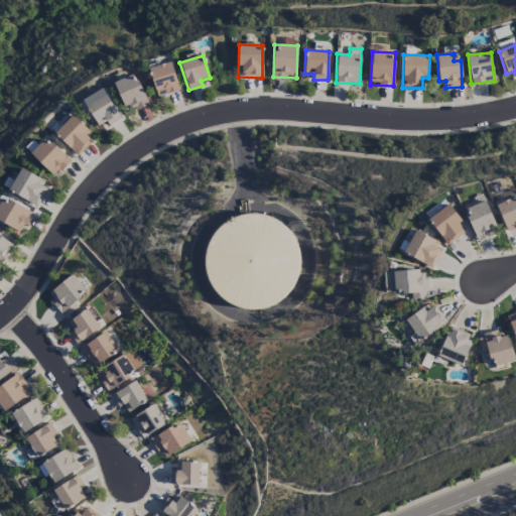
[(148,70),(157,98),(179,90),(169,61),(148,70)]
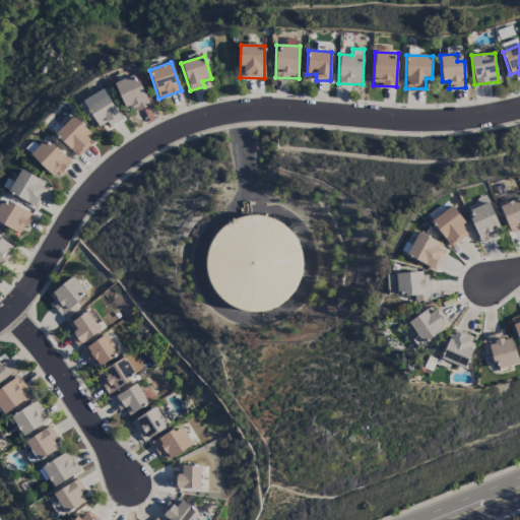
[(116,81),(125,114),(147,107),(138,74),(116,81)]
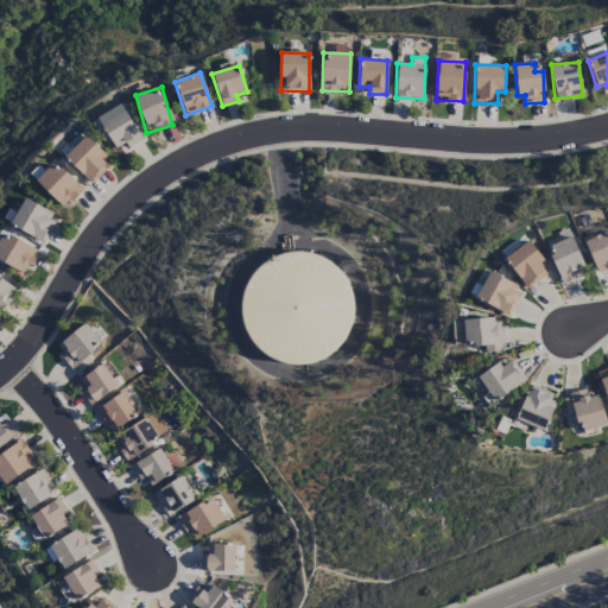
[(101,125),(114,149),(125,144),(127,149),(141,140),(125,111),(101,125)]
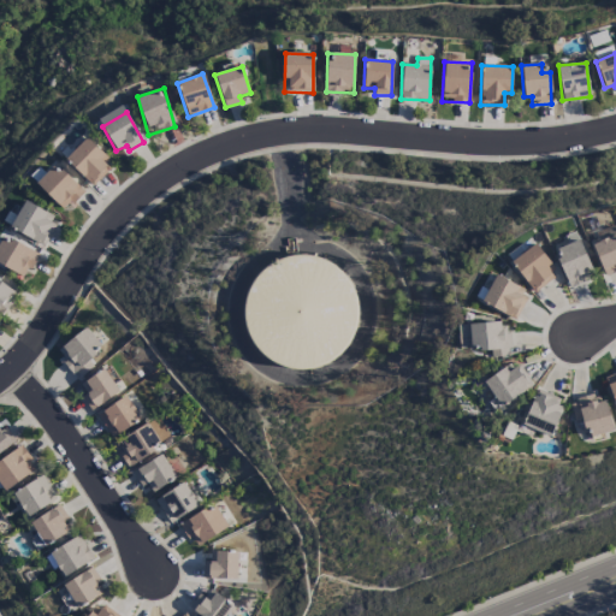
[(113,165),(84,138),(65,160),(93,187),(113,165)]
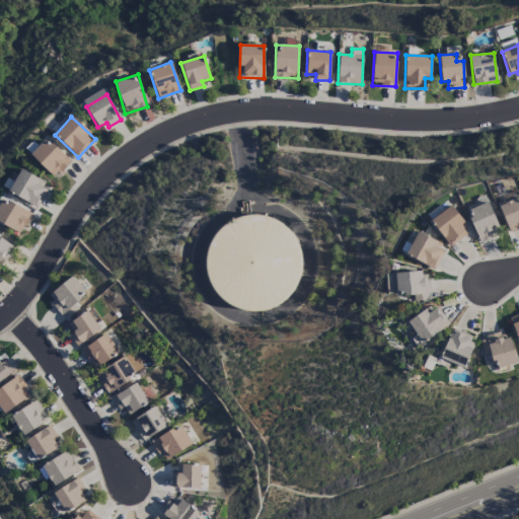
[(46,138),(29,154),(54,177),(69,161),(46,138)]
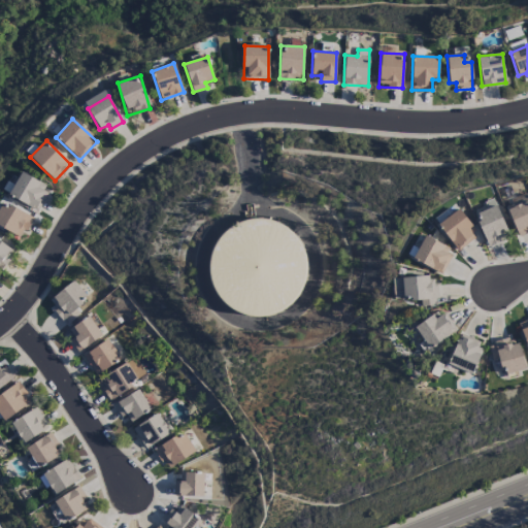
[(36,210),(48,187),(21,172),(8,196),(36,210)]
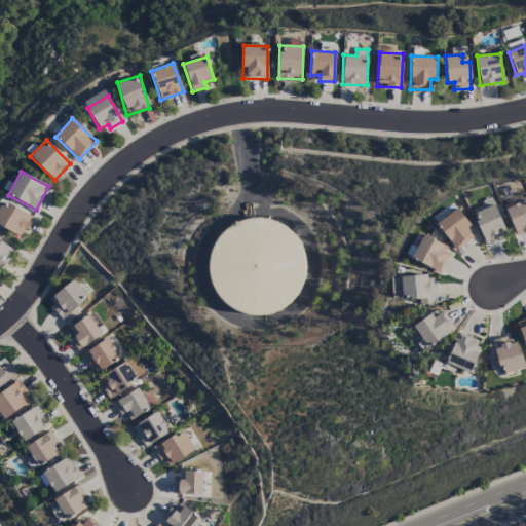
[(525,231),(525,199),(505,209),(517,235),(525,231)]
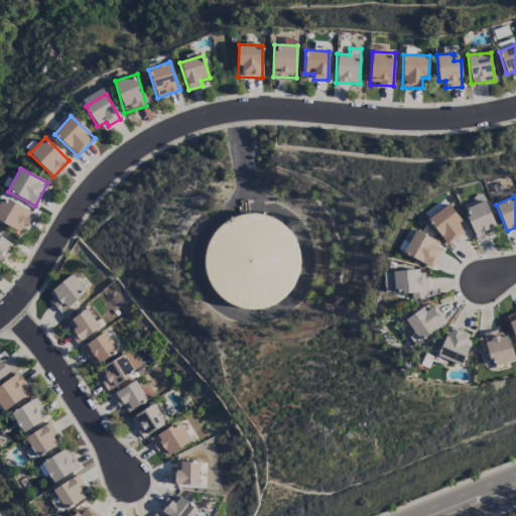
[(0,201),(0,222),(21,233),(32,213),(2,197),(0,201)]
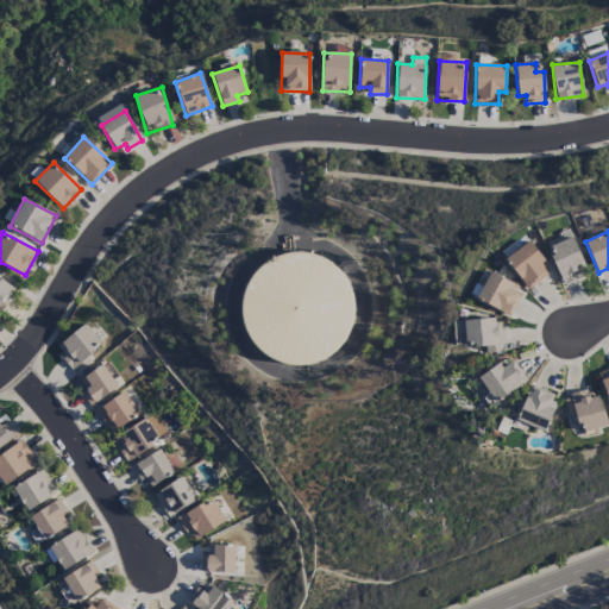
[(576,274),(586,269),(572,237),(547,248),(564,286),(578,278),(576,274)]
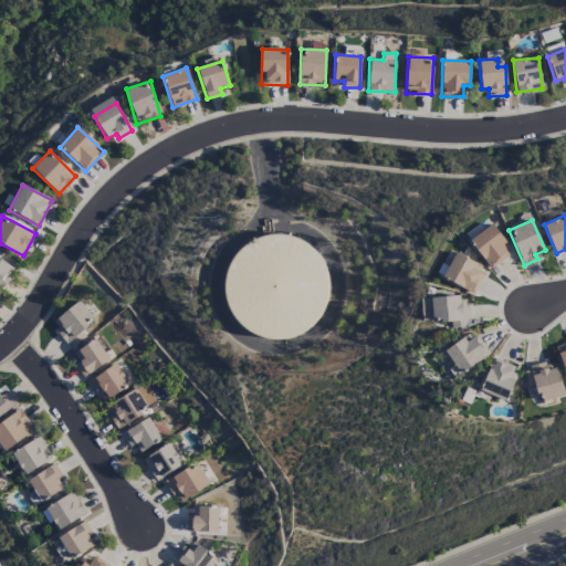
[(469,240),(489,270),(510,257),(502,245),(505,243),(493,224),(469,240)]
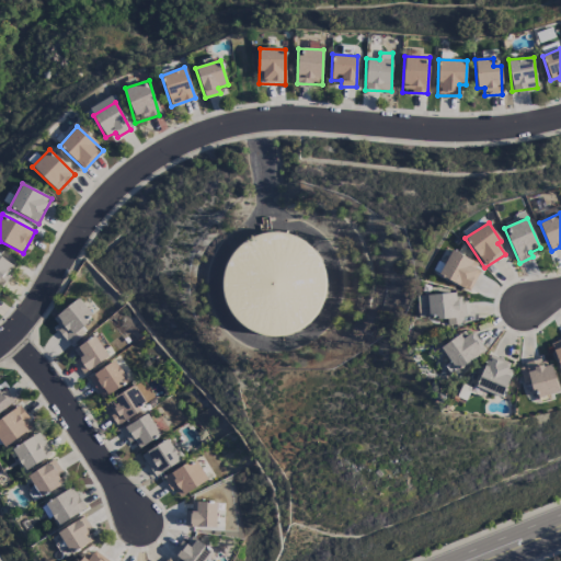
[(274,336),(317,324),(324,286),(312,240),(272,232),(230,243),(222,286),(235,329),(274,336)]
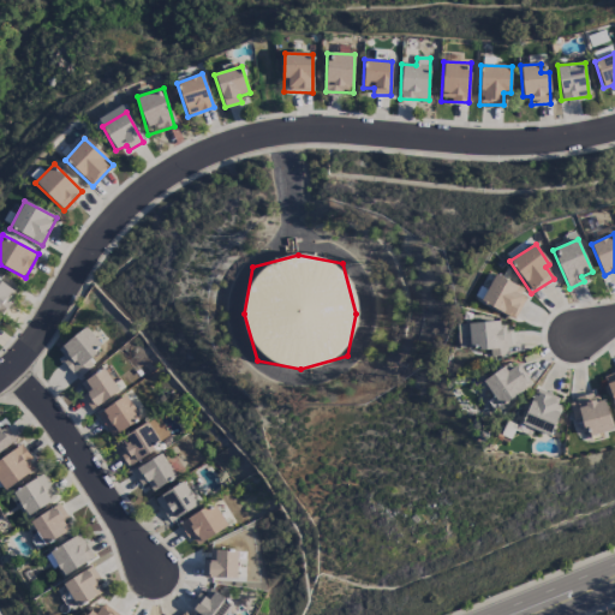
[(527,290),(493,275),(481,304),(515,318),(527,290)]
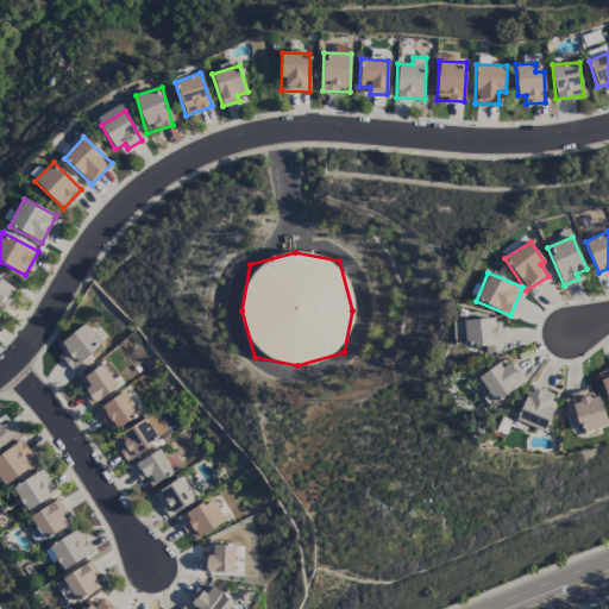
[(0,311),(1,312),(16,289),(0,278),(0,311)]
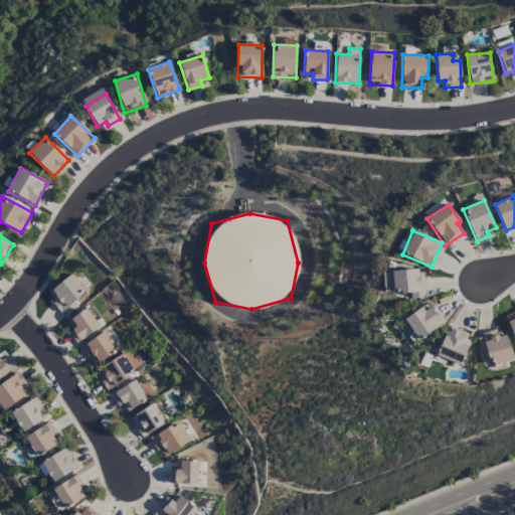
[(410,294),(410,299),(426,299),(426,276),(419,277),(419,270),(392,271),(393,294),(410,294)]
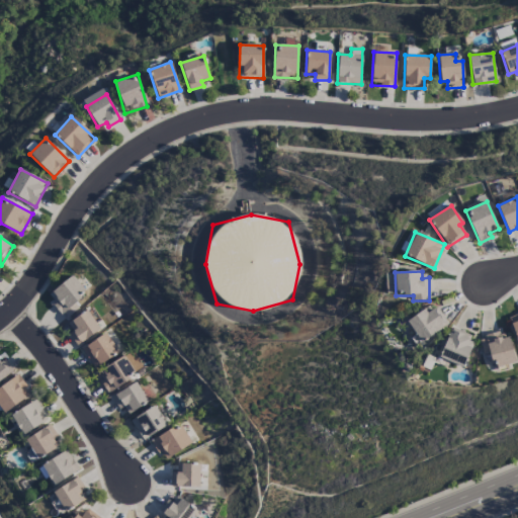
[(47,294),(61,314),(87,294),(73,275),(47,294)]
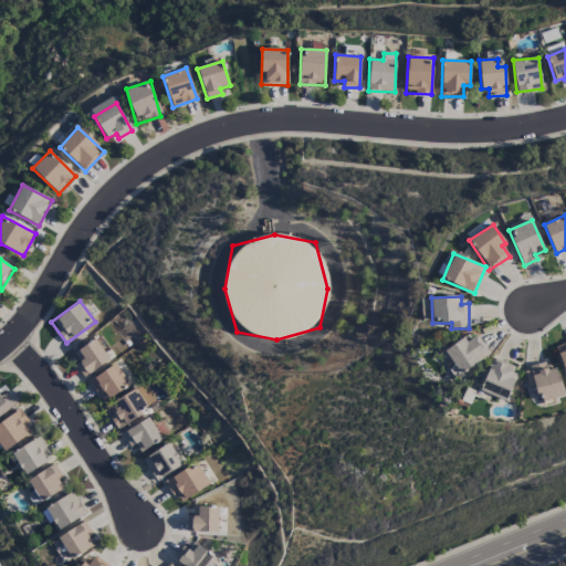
[(485,358),(472,334),(444,349),(458,374),(485,358)]
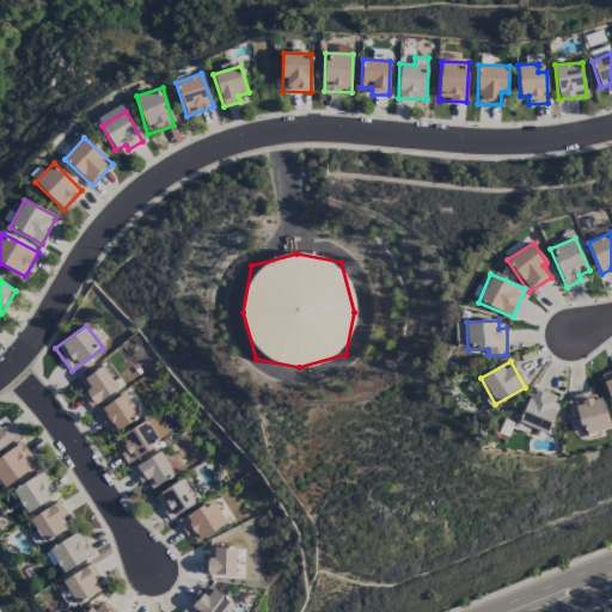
[(79,380),(85,392),(81,395),(89,408),(117,392),(104,367),(79,380)]
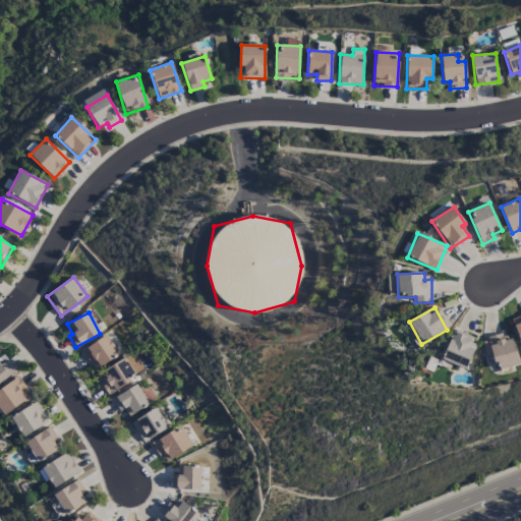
[(520,314),(511,320),(520,344),(520,314)]
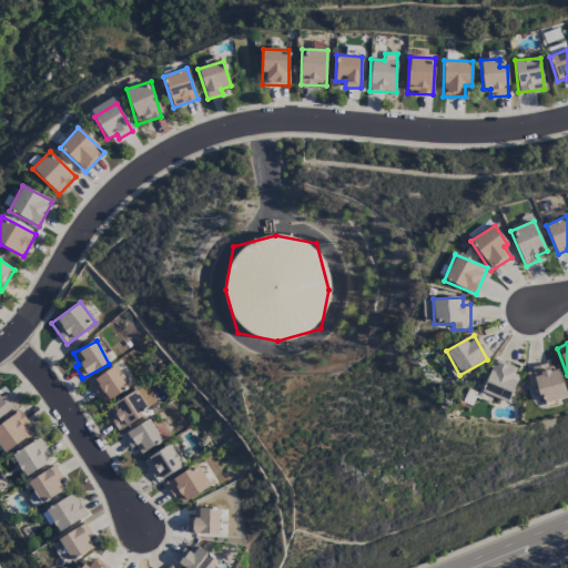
[(518,367),(493,361),(483,395),(509,402),(518,367)]
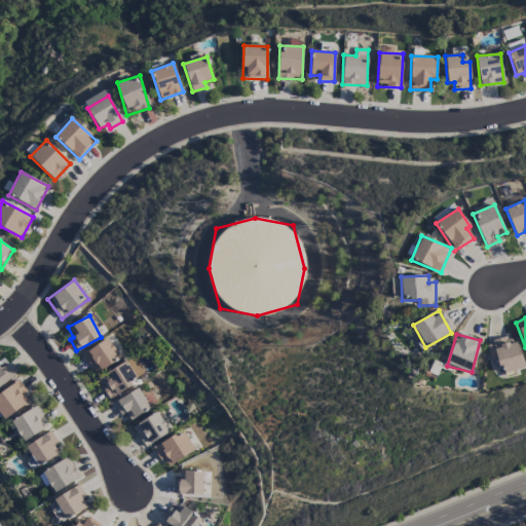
[(491,361),(498,359),(502,374),(523,368),(515,336),(486,343),(491,361)]
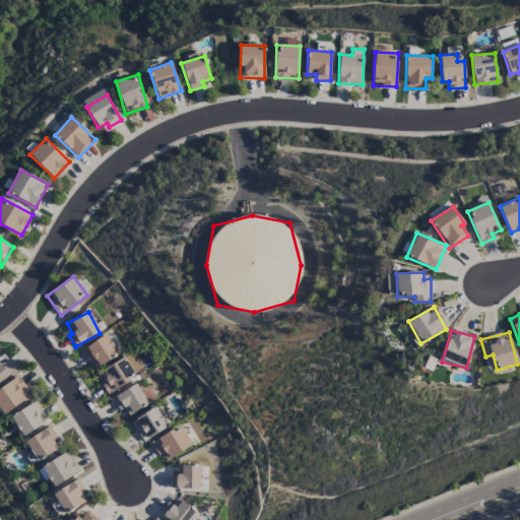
[(119,354),(106,334),(81,350),(94,371),(119,354)]
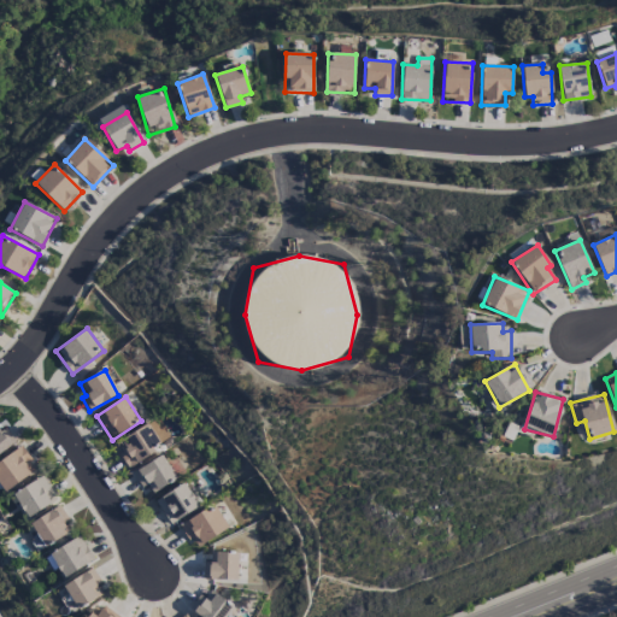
[(168,438),(158,419),(115,442),(128,468),(160,451),(157,444),(168,438)]
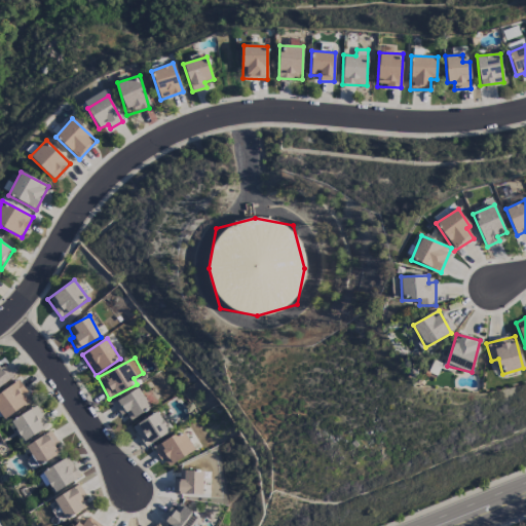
[(4,365),(0,368),(0,386),(13,377),(4,365)]
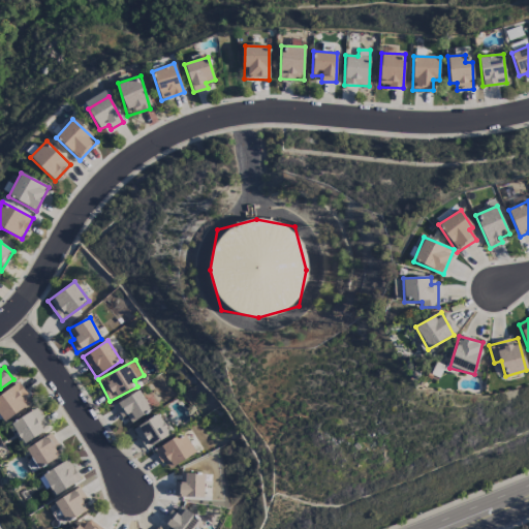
[(0,416),(3,422),(32,403),(19,383),(0,396),(0,416)]
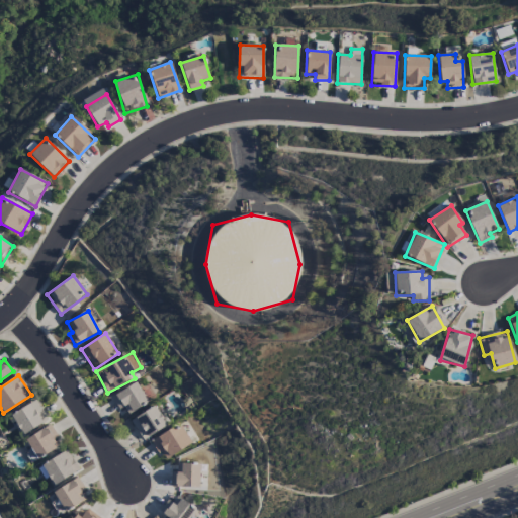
[(123,407),(127,415),(149,403),(137,382),(111,398),(118,410),(123,407)]
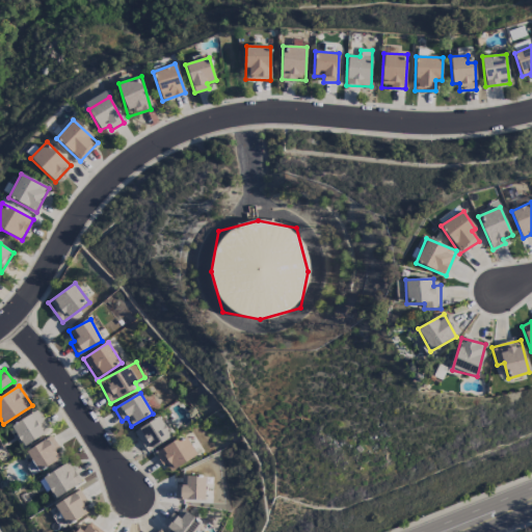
[(23,447),(49,431),(36,410),(10,426),(23,447)]
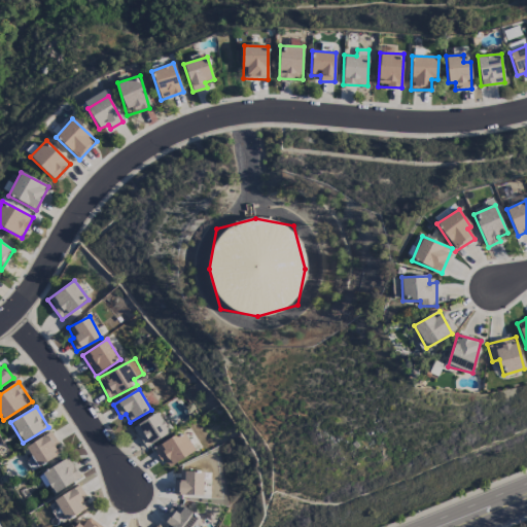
[(169,435),(159,414),(133,426),(143,448),(169,435)]
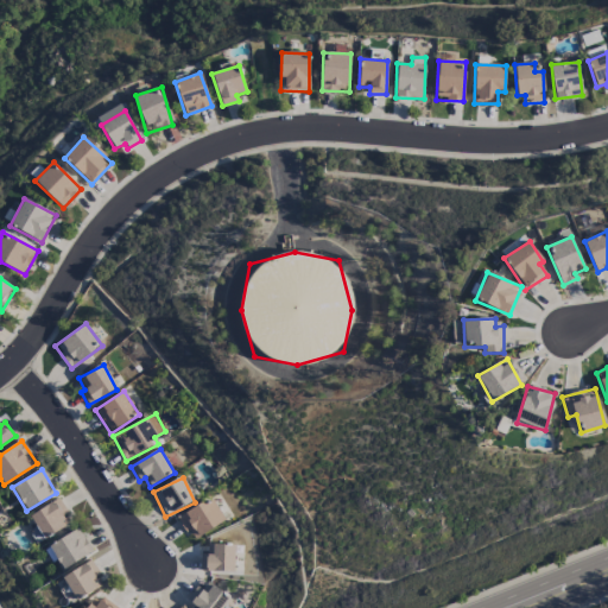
[(178,517),(191,540),(225,521),(211,498),(178,517)]
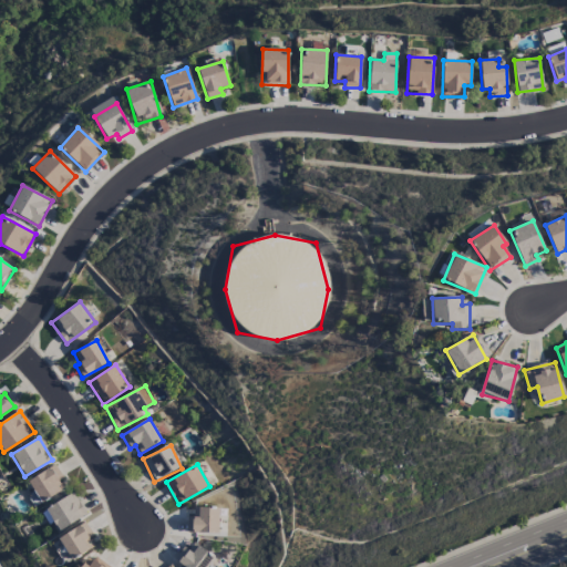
[(62,490),(58,482),(62,480),(55,466),(27,481),(39,502),(62,490)]
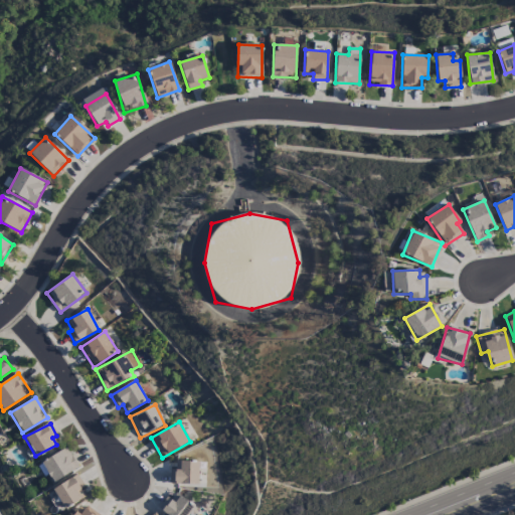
[(78,468),(66,448),(39,464),(51,484),(78,468)]
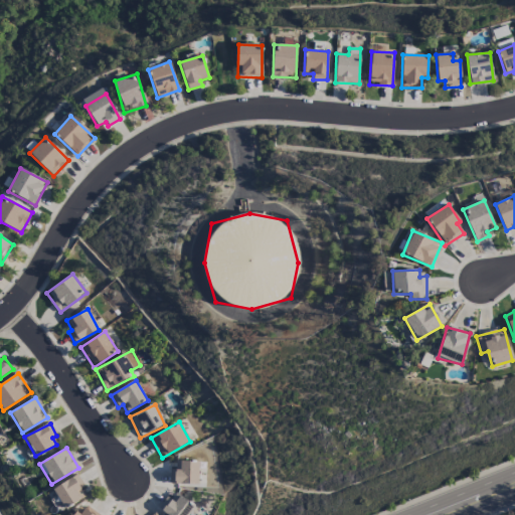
[(198,484),(198,462),(174,461),(173,484),(198,484)]
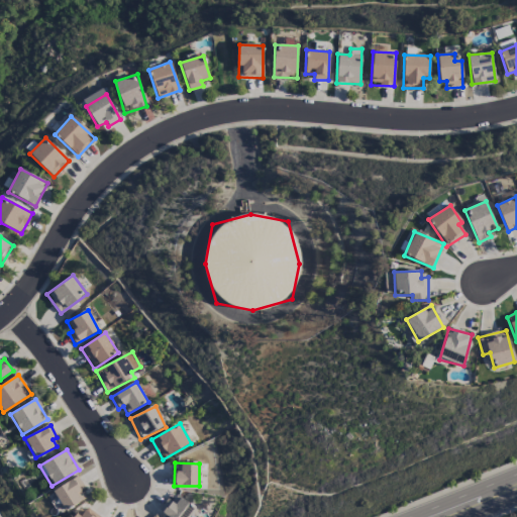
[(85,499),(81,490),(84,489),(79,478),(53,489),(62,509),(85,499)]
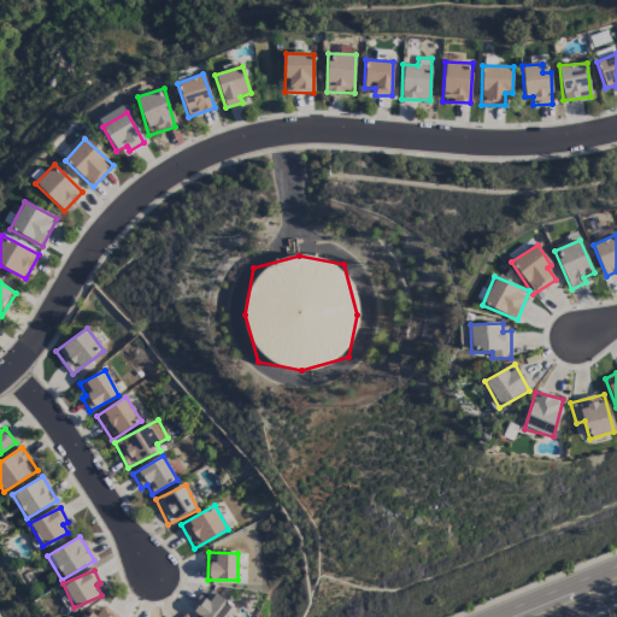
[(224,616),(233,606),(207,588),(191,610),(199,616),(224,616)]
